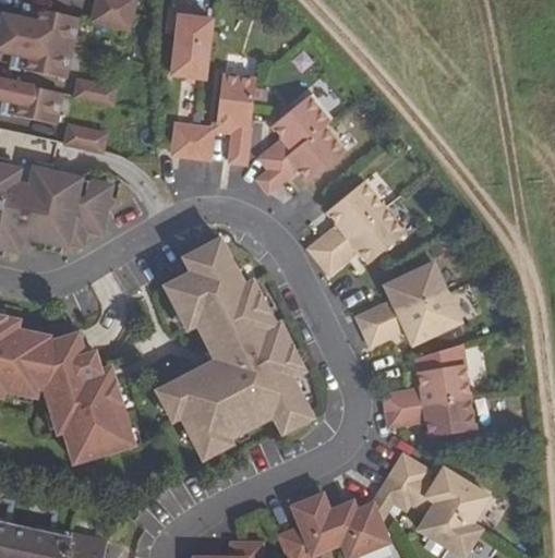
[(127,29),(132,0),(94,0),(89,22),(127,29)]
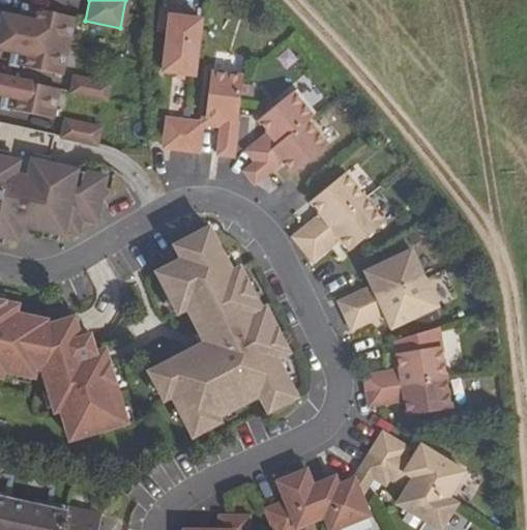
[(27,21),(29,8),(20,5),(17,19),(27,21)]
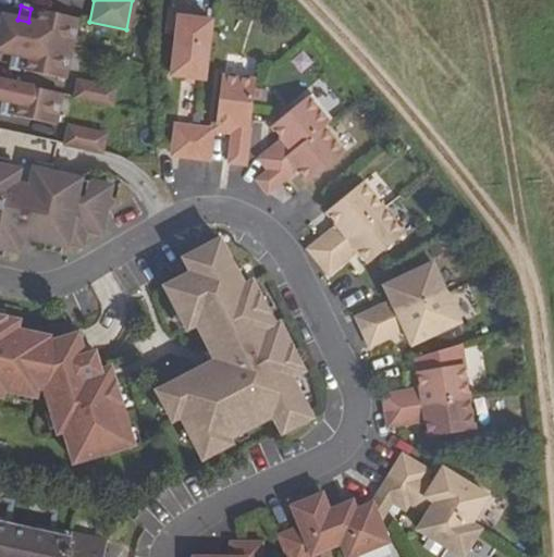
[(202,78),(209,19),(189,16),(191,10),(168,8),(165,29),(174,31),(169,74),(202,78)]
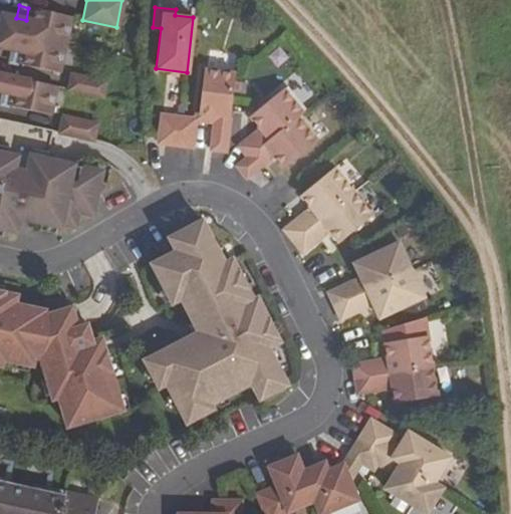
[(70,17),(28,8),(26,20),(16,18),(0,14),(0,29),(64,43),(70,17)]
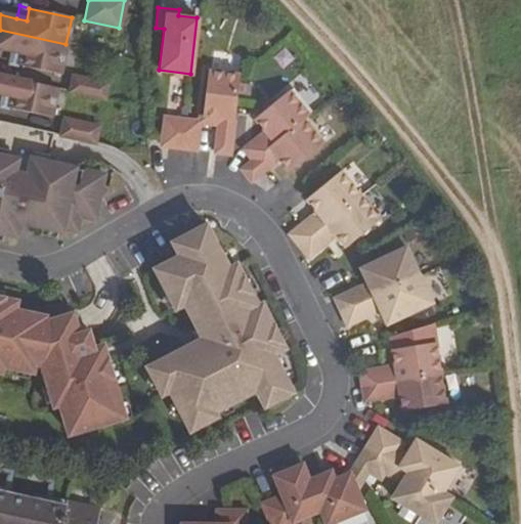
[(17,66),(58,75),(66,44),(0,30),(0,49),(9,51),(19,53),(17,66)]
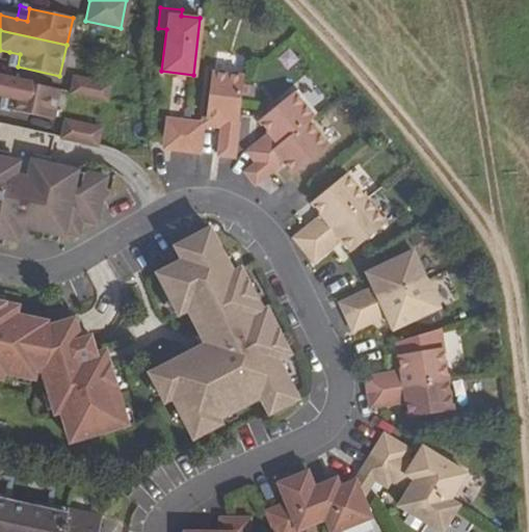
[(20,54),(9,52),(7,64),(18,67),(20,54)]
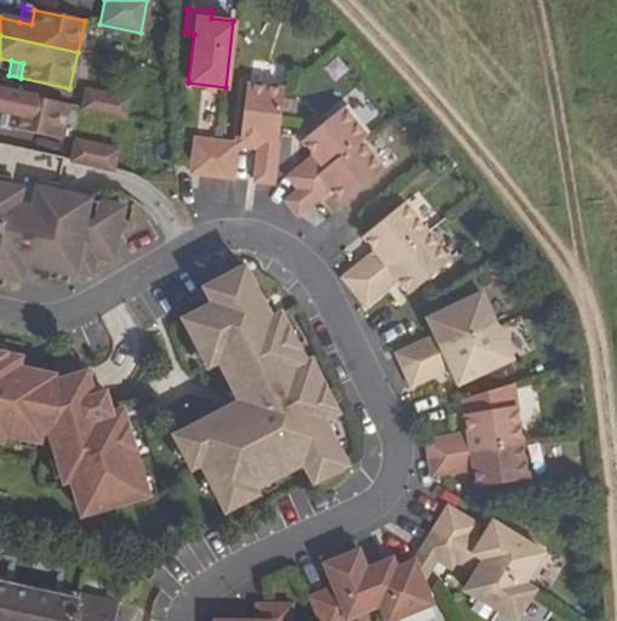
[(270,183),(283,86),(238,81),(232,136),(274,142),(273,149),(257,147),(252,181),(270,183)]
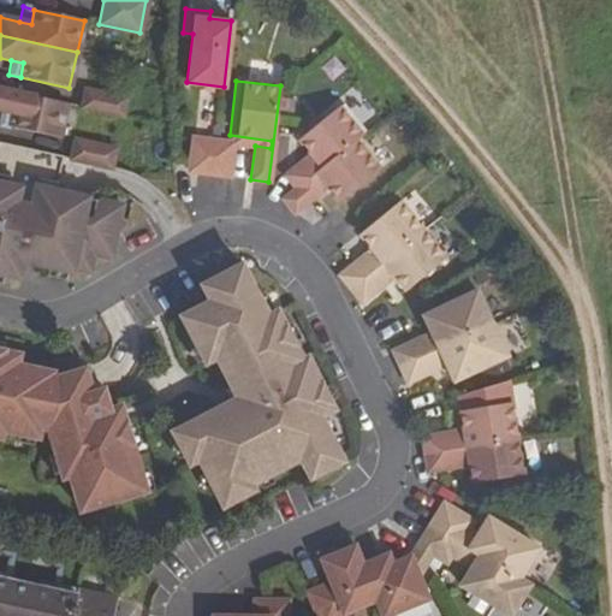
[(58,138),(65,104),(0,89),(0,111),(12,113),(9,128),(58,138)]
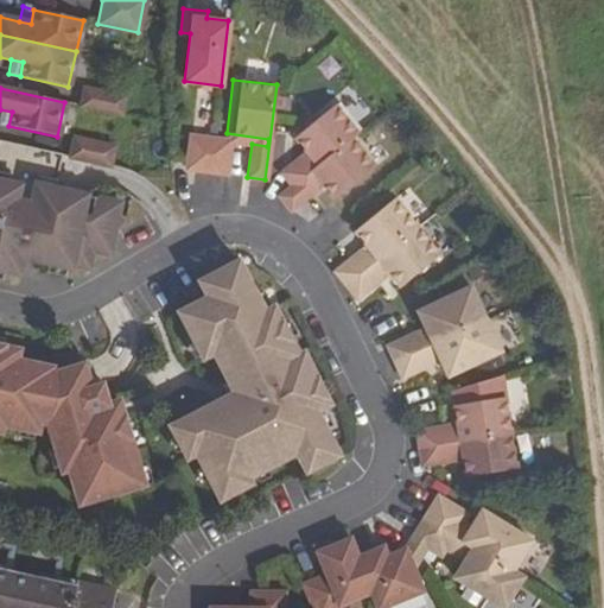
[(80,107),(119,115),(124,99),(83,89),(80,107)]
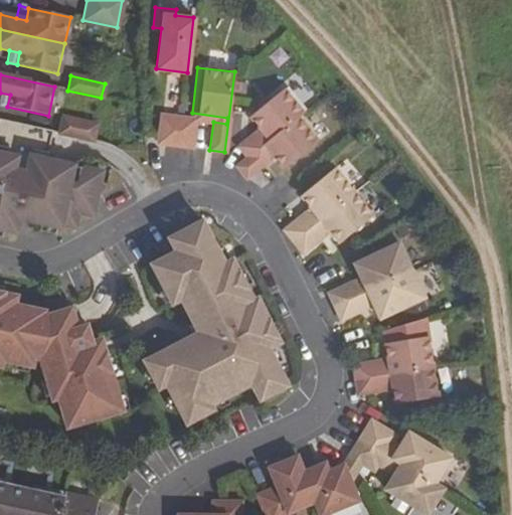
[(298,117),(304,113),(284,89),(248,117),(259,130),(237,147),(246,158),(298,117)]
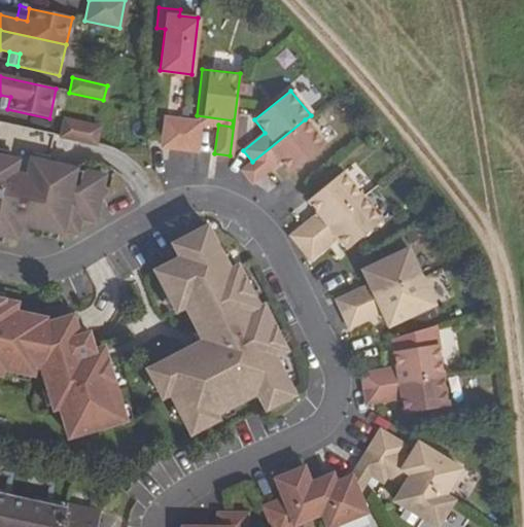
[(10,97),(0,95),(0,108),(7,109),(10,97)]
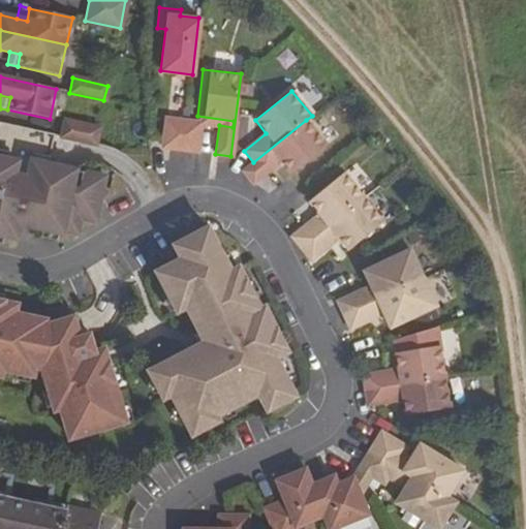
[(233,127),(234,121),(197,116),(193,116),(192,122),(199,123),(219,125),(233,127)]
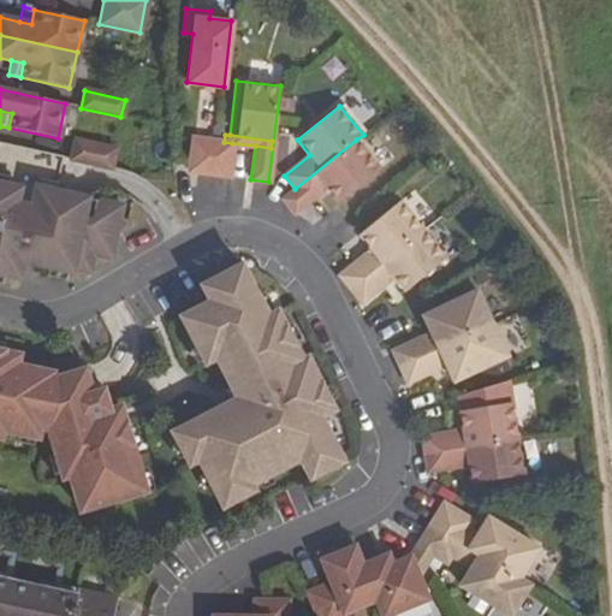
[(195,173),(198,140),(176,136),(172,171),(195,173)]
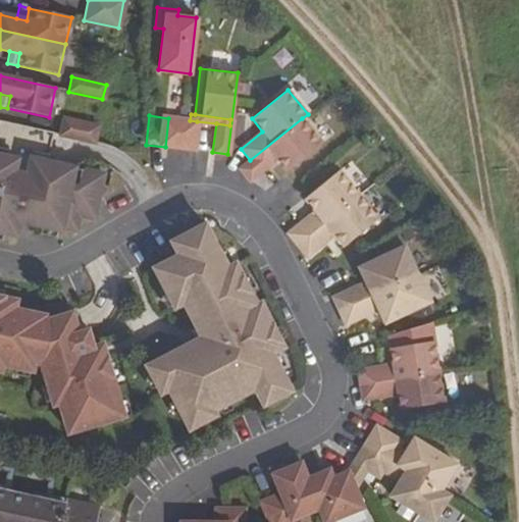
[(180,149),(184,119),(168,118),(165,147),(180,149)]
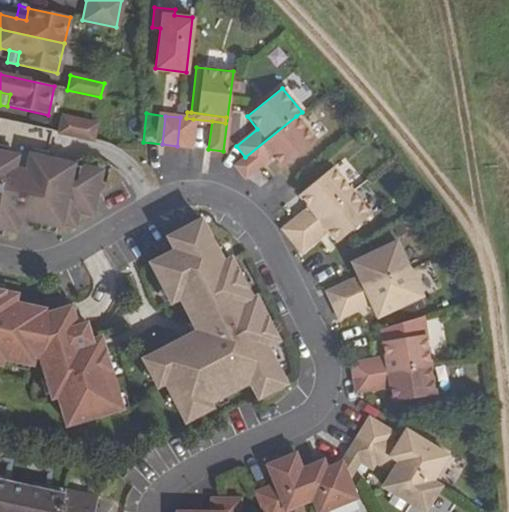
[(279,168),(315,139),(296,116),(245,157),(234,166),(243,178),(265,160),(256,149),(261,146),(270,156),(279,168)]
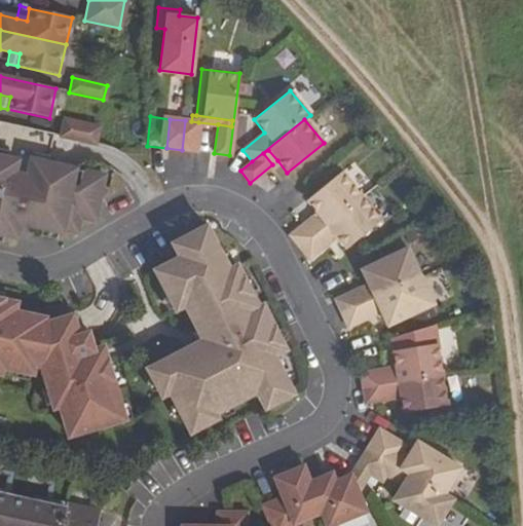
[(191,121),(185,120),(182,150),(195,151),(198,122),(191,121)]
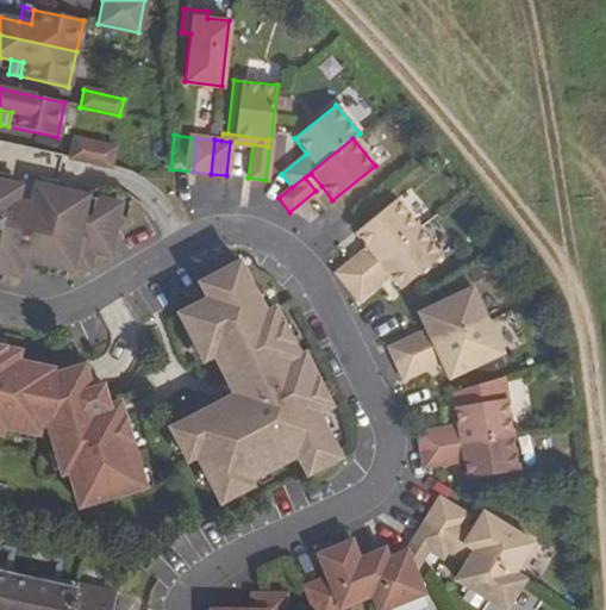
[(68,157),(108,167),(112,149),(73,141),(68,157)]
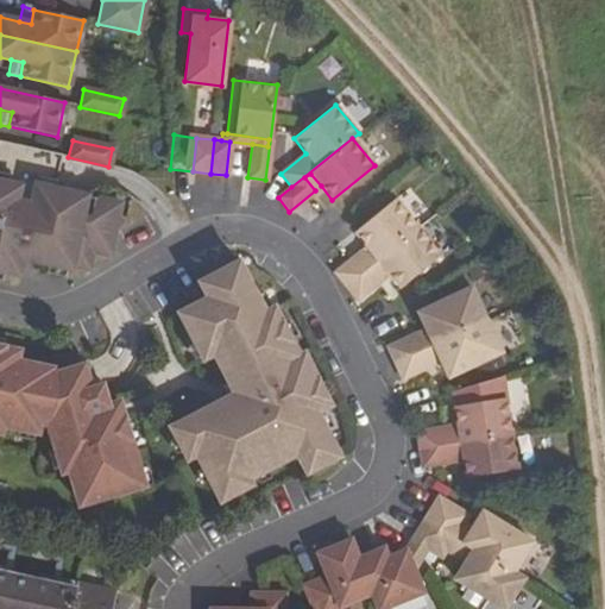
[(107,256),(119,205),(52,190),(57,169),(60,156),(0,142),(0,272),(17,276),(20,259),(69,270),(70,265),(87,269),(90,251),(107,256)]
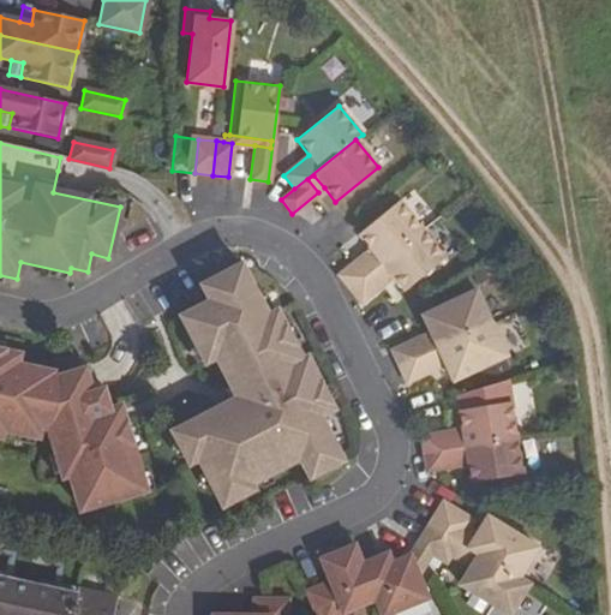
[(324,187),(313,175),(307,179),(318,192),(324,187)]
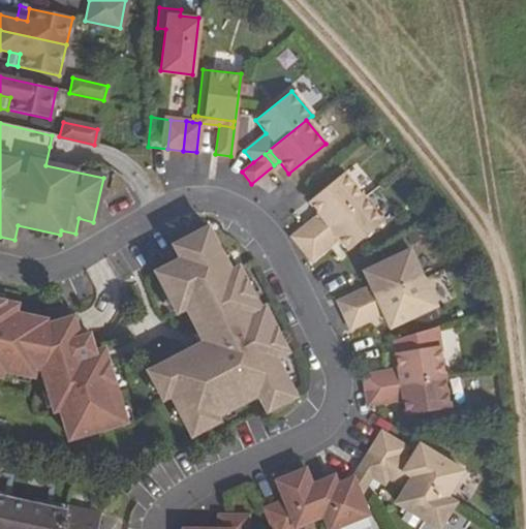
[(300,248),(364,196),(344,173),(307,203),(317,214),(326,225),(321,229),(312,218),(290,237),(300,248)]
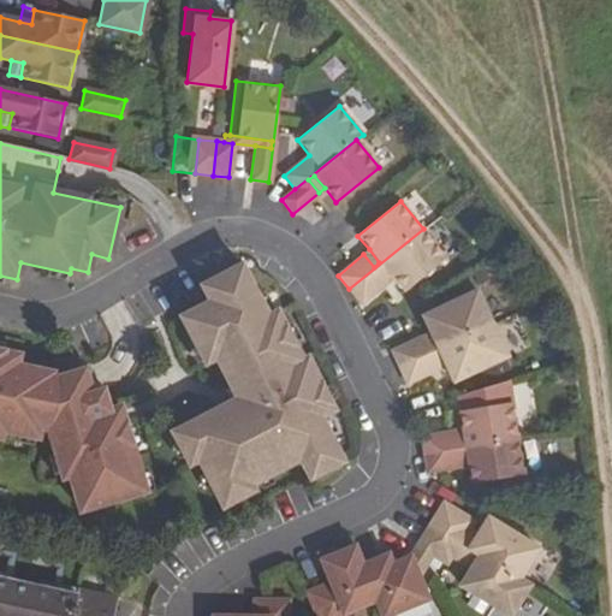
[(403,291),(445,256),(423,229),(349,289),(361,303),(386,282),(375,270),(381,265),(392,277),(403,291)]
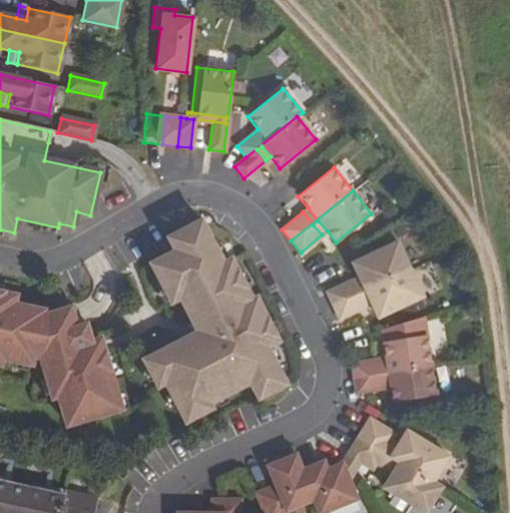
[(316,218),(308,207),(303,211),(312,222),(316,218)]
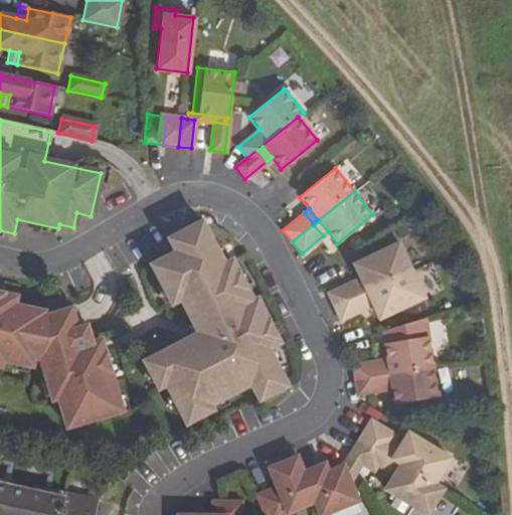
[(328,231),(319,221),(314,225),(323,235),(328,231)]
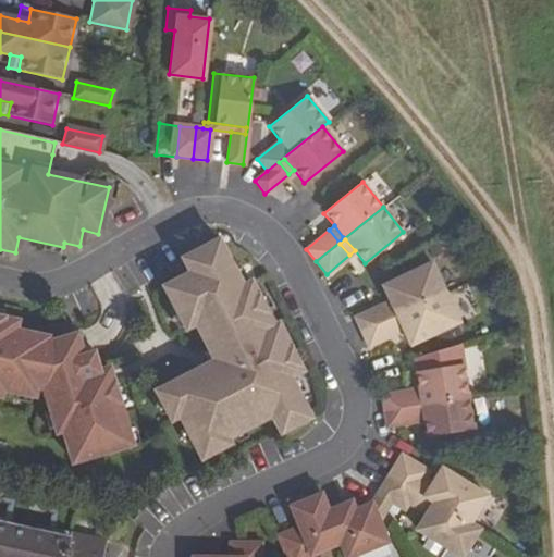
[(273,326),(250,282),(241,287),(217,240),(182,259),(189,272),(163,286),(185,329),(194,323),(213,361),(206,364),(210,374),(200,379),(196,370),(156,391),(171,421),(180,417),(201,459),(230,445),(226,441),(272,417),(281,432),(309,418),(288,378),(300,371),(277,324),(273,326)]
